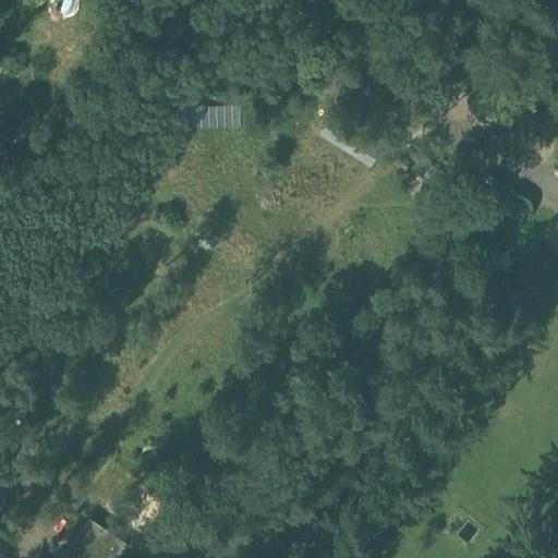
[(318,134),(370,166),(379,148),(330,117),(318,134)]
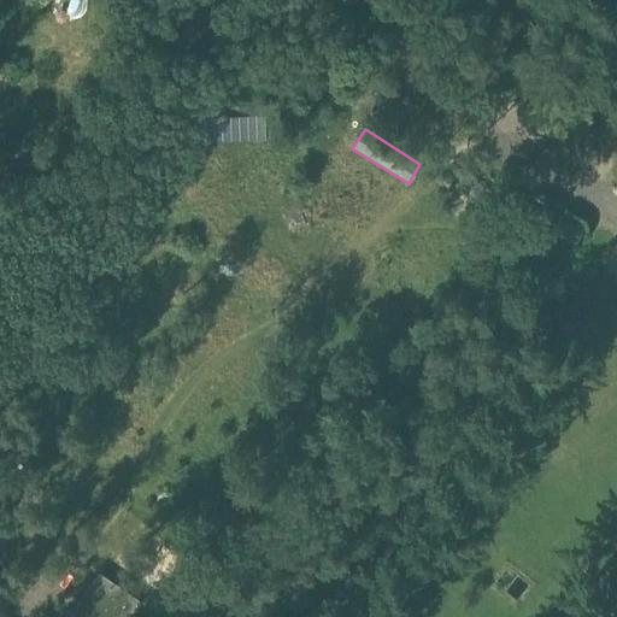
[(564,213),(552,233),(575,245),(586,225),(564,213)]
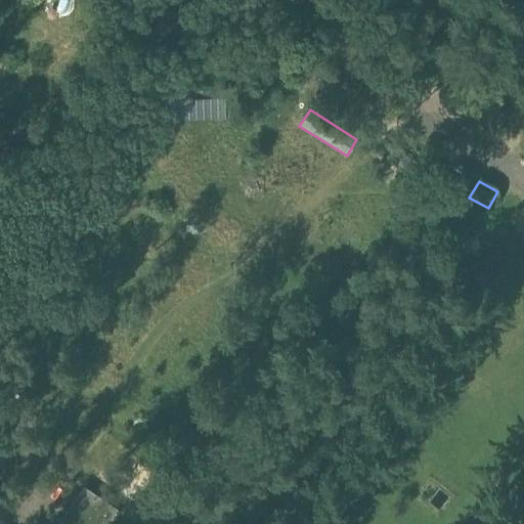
[(421,496),(439,511),(451,497),(433,482),(421,496)]
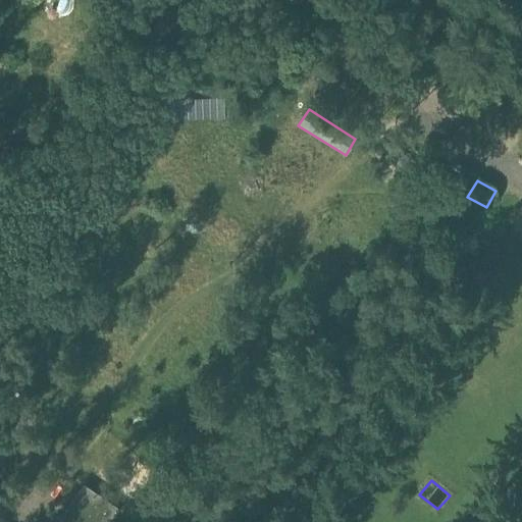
[(110,521),(121,507),(85,481),(59,519),(62,521),(110,521)]
